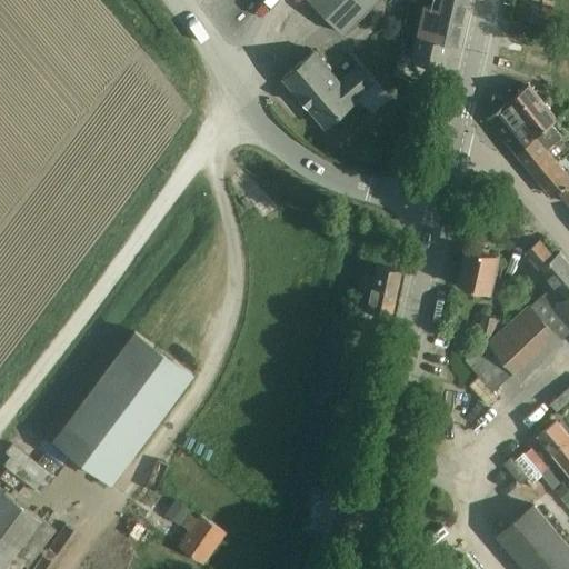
[(307,0),(340,33),(375,0),(307,0)]
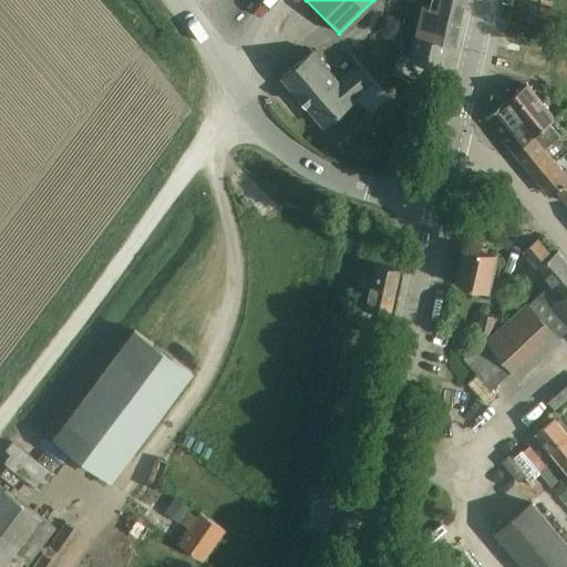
[(432,0),(431,6),(422,3),(409,60),(444,68),(449,43),(456,45),(466,0),(432,0)]
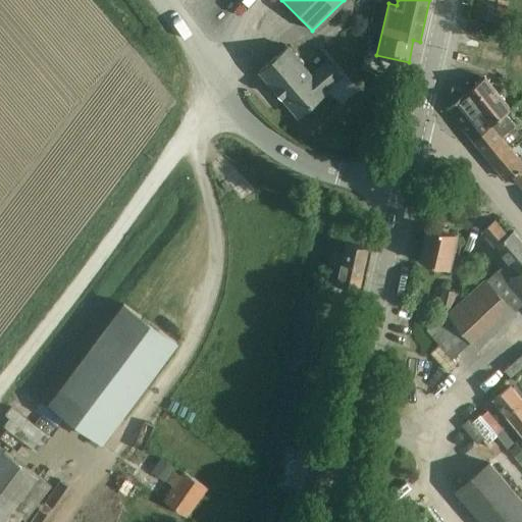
[(482,0),(474,0),(471,18),(482,20),(486,1),(482,0)]
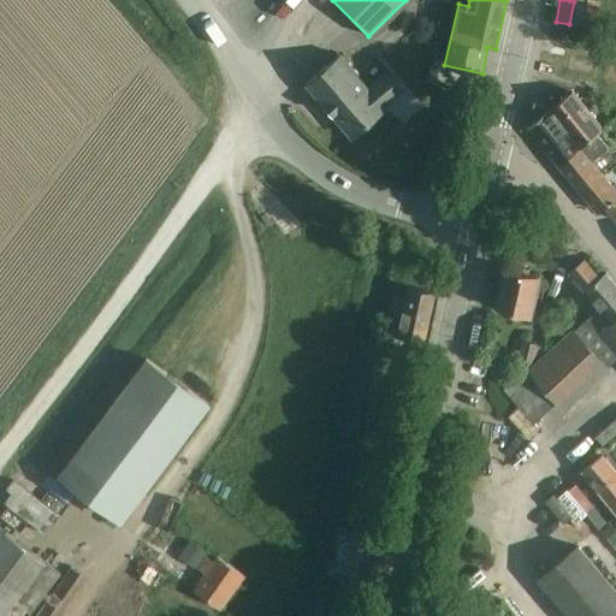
[(304,83),(326,108),(350,136),(386,106),(402,92),(386,72),(368,88),(339,54),(304,83)]
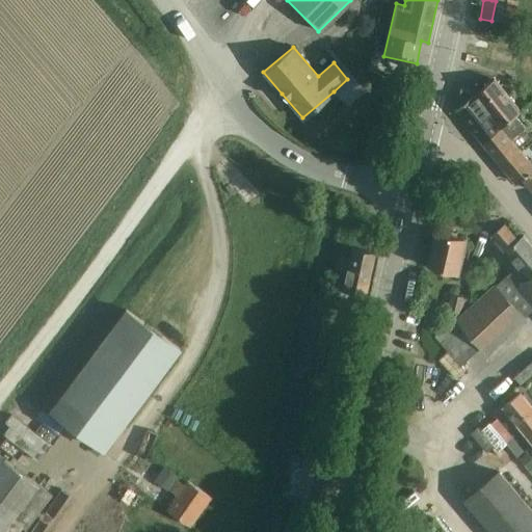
[(531,188),(531,165),(510,139),(525,127),(516,117),(502,129),(500,127),(519,109),(493,79),(476,92),(476,91),(461,88),(457,107),(457,108),(455,110),(514,183),(520,178),(530,190),(531,188)]
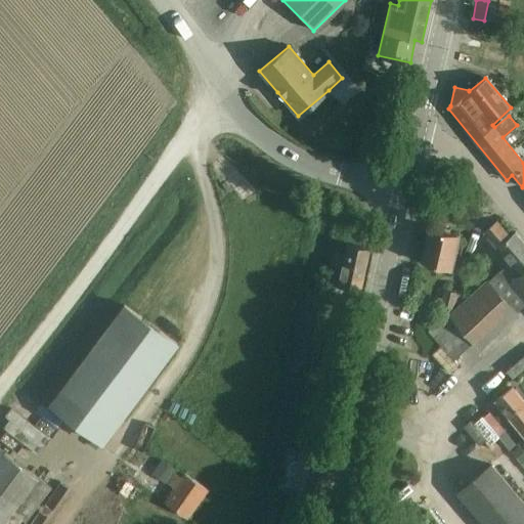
[(449,315),(428,332),(441,346),(432,354),(449,373),(457,363),(454,360),(474,343),(479,349),(518,314),(523,320),(523,244),(514,232),(511,235),(497,221),(484,233),(509,262),(487,281),(486,280),(453,311),(450,313),(449,315)]
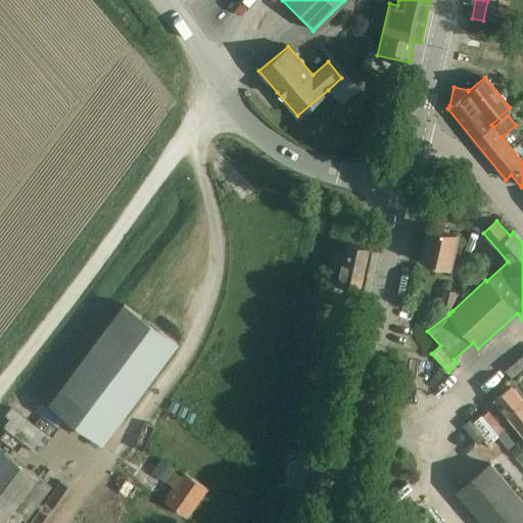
[(449,270),(458,234),(428,227),(420,263),(449,270)]
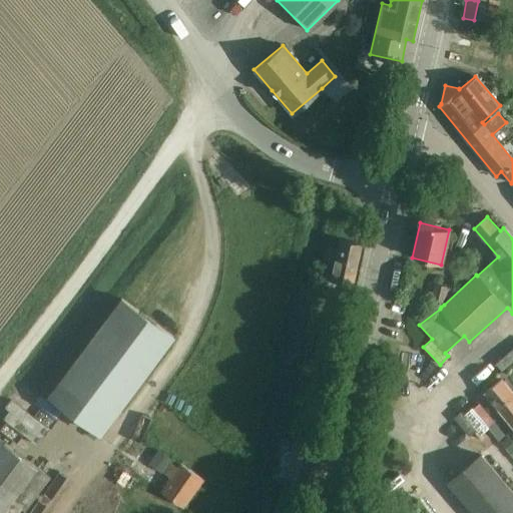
[(325,246),(323,260),(335,263),(331,281),(352,286),(362,243),(340,239),(338,249),(325,246)]
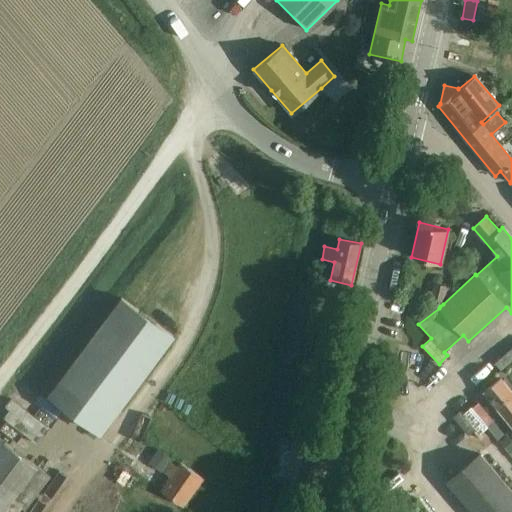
[(429,304),(439,306),(444,285),(434,283),(429,304)]
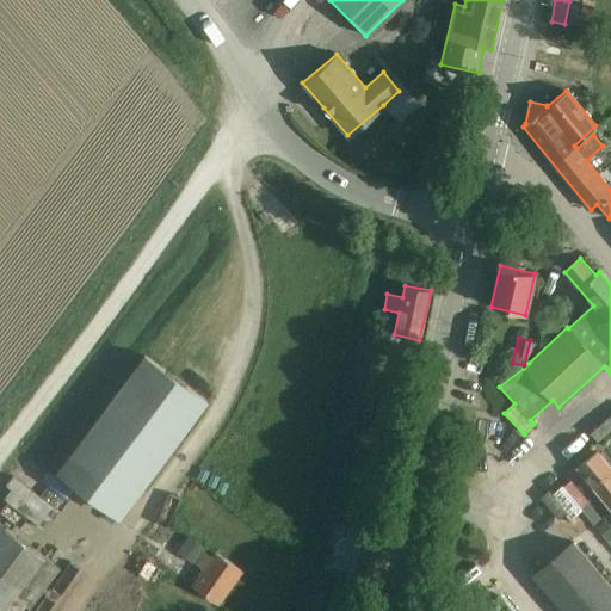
[(529,363),(534,341),(530,340),(524,365),(525,365),(526,362),(529,363)]
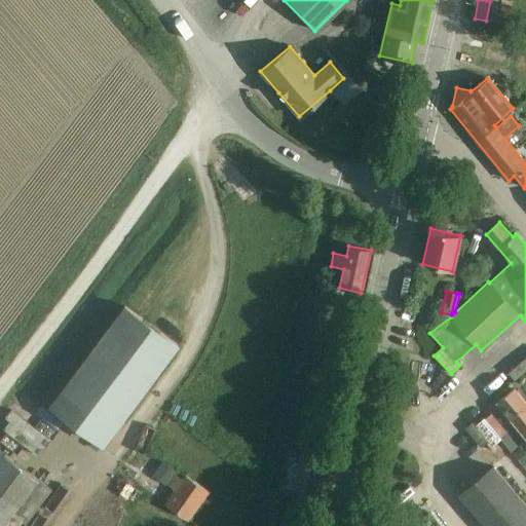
[(103,445),(130,408),(179,345),(124,305),(50,405),(103,445)]
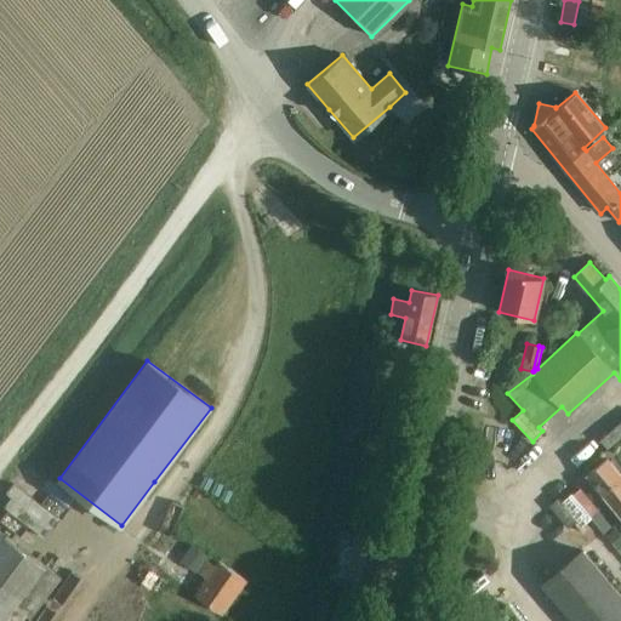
[(620,420),(598,440),(607,450),(620,437),(620,420)]
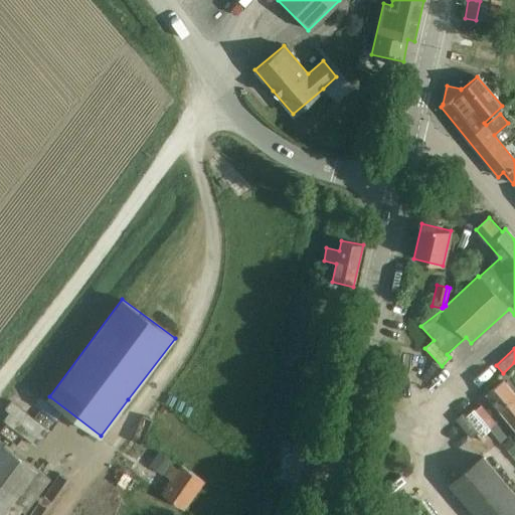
[(514,426),(514,425),(514,394),(504,381),(488,394),(514,426)]
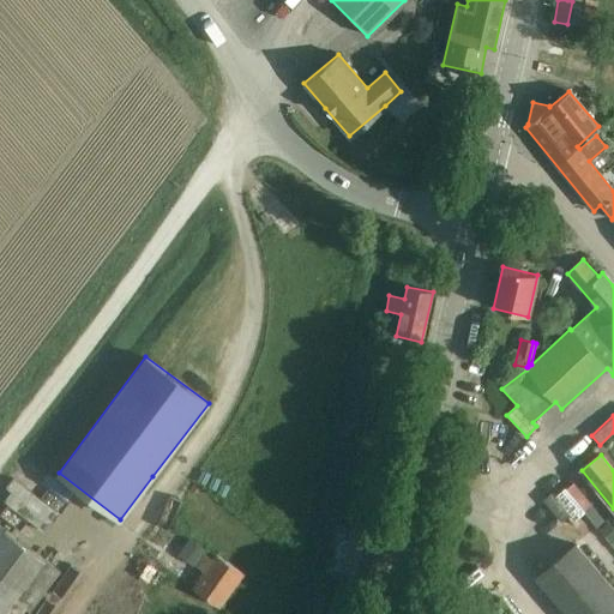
[(560,504),(552,511),(566,528),(584,512),(591,505),(573,482),(565,489),(564,488),(554,497),(560,504)]
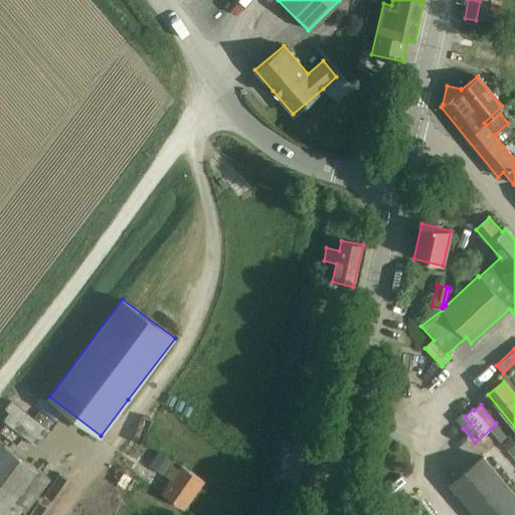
[(514,444),(510,438),(502,444),(512,456),(514,453),(514,444)]
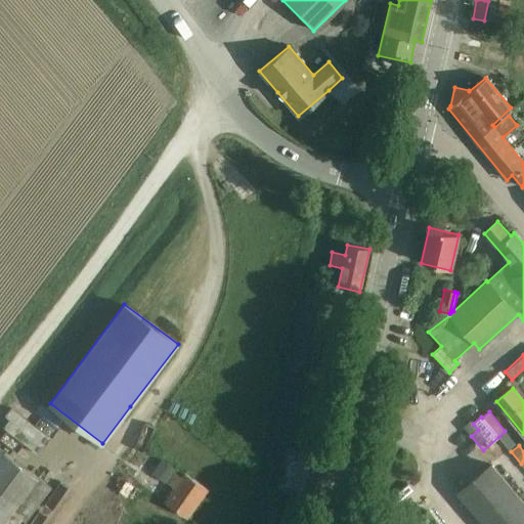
[(0,523),(24,523),(50,488),(39,479),(0,449),(0,523)]
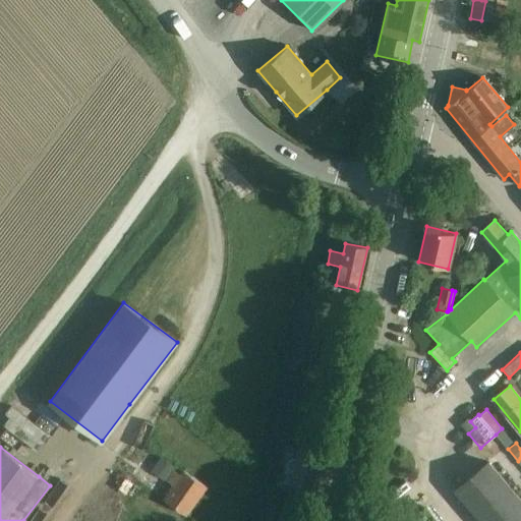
[(282,479),(281,482),(291,484),(312,488),(321,452),(312,451),(298,448),(295,463),(285,460),(282,479)]
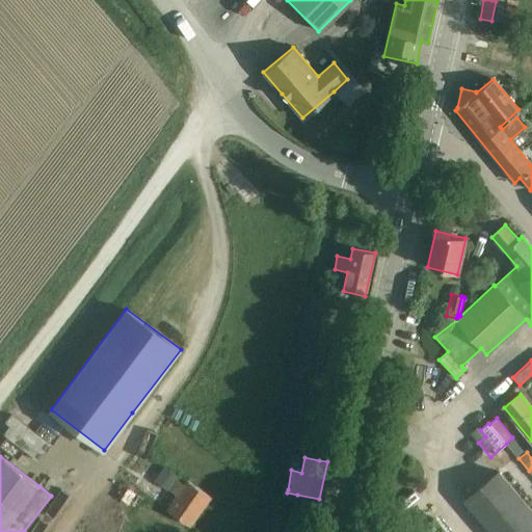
[(155,476),(153,480),(165,489),(169,491),(170,490),(177,495),(166,509),(191,526),(211,497),(186,480),(184,484),(178,480),(180,477),(163,466),(155,476)]
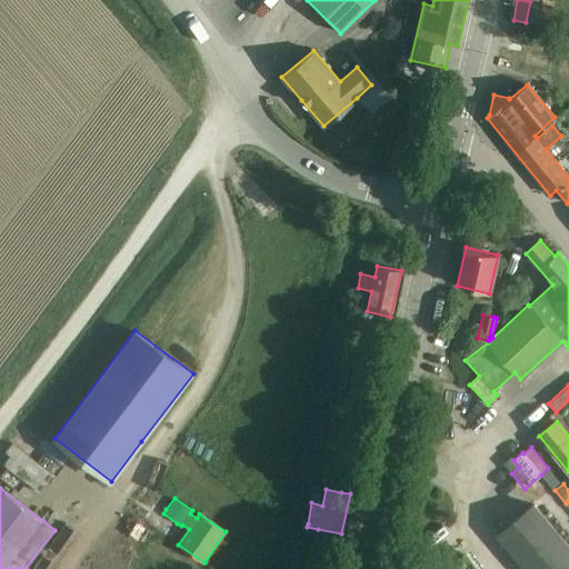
[(568,568),(568,546),(532,503),(495,535),(523,568),(568,568)]
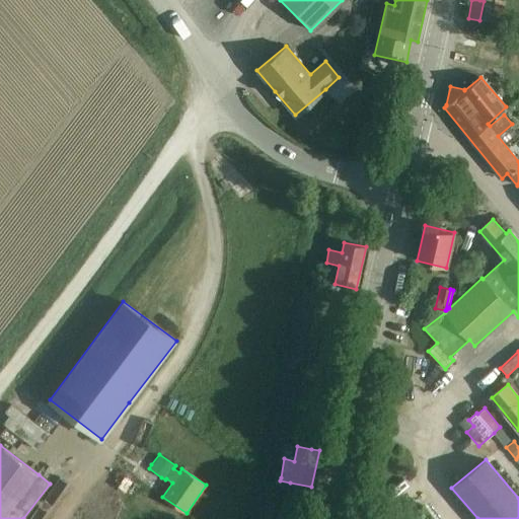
[(284,505),(281,518),(293,518),(296,508),(284,505)]
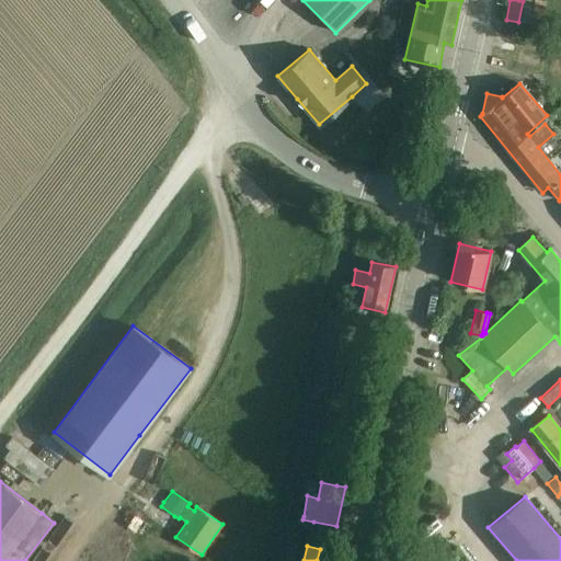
All buildings are outlined.
